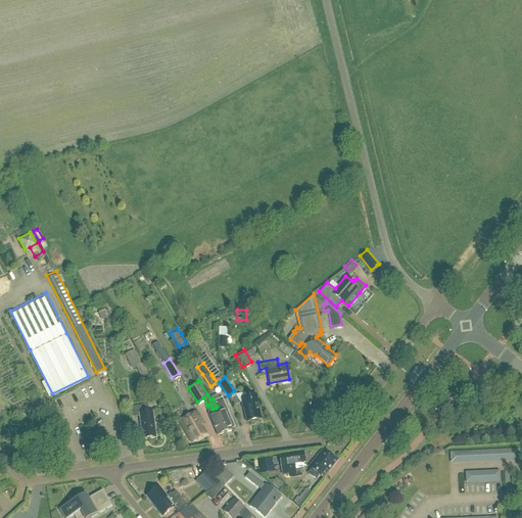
[(261,415),(257,401),(255,392),(240,395),(242,405),(243,405),(245,418),(261,415)]
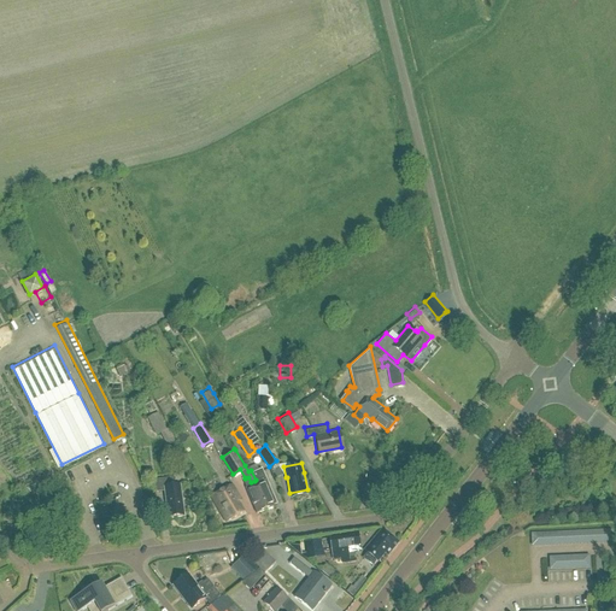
[(254,481),(267,505),(273,501),(276,500),(260,465),(251,470),(256,480),(254,481)]
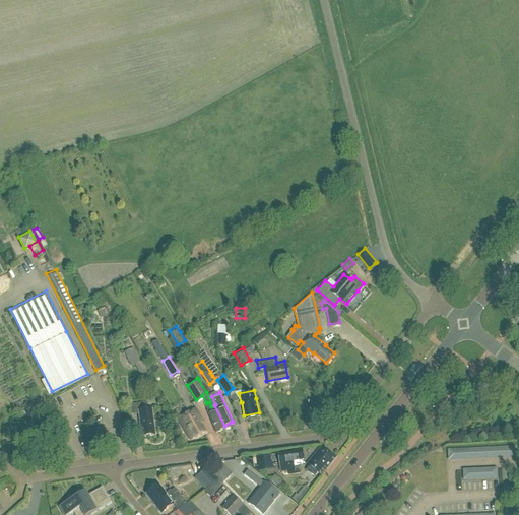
[(141,417),(139,417),(141,434),(154,432),(151,408),(147,408),(146,399),(130,401),(131,411),(140,410),(141,417)]
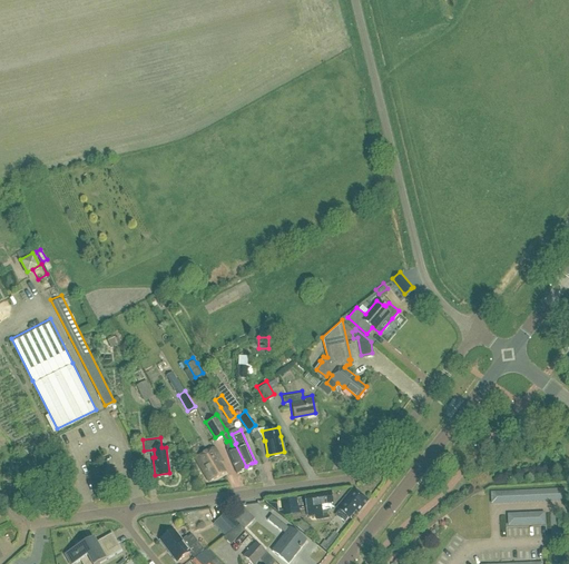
[(207,478),(213,475),(224,470),(218,458),(221,456),(214,444),(194,455),(207,478)]
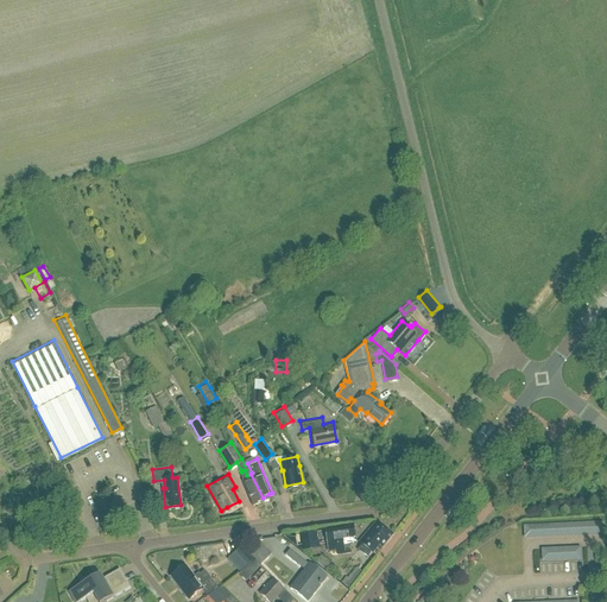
[(241,479),(252,502),(263,498),(251,474),(247,475),(241,477),(241,479)]
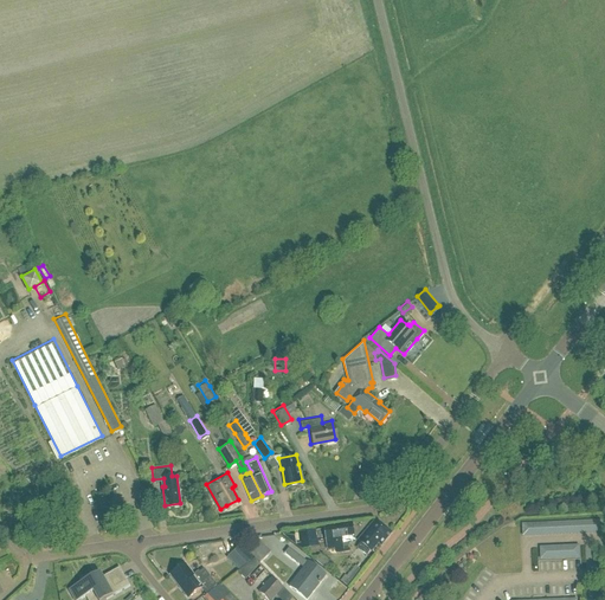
[(380,541),(391,529),(375,516),(358,537),(369,548),(378,539),(380,541)]
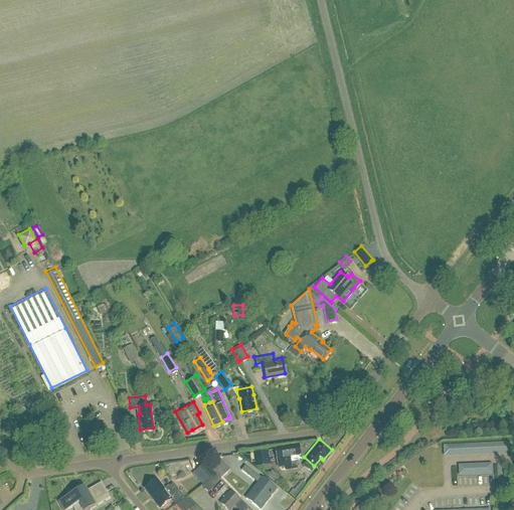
[(279,460),(299,457),(297,444),(277,447),(279,460)]
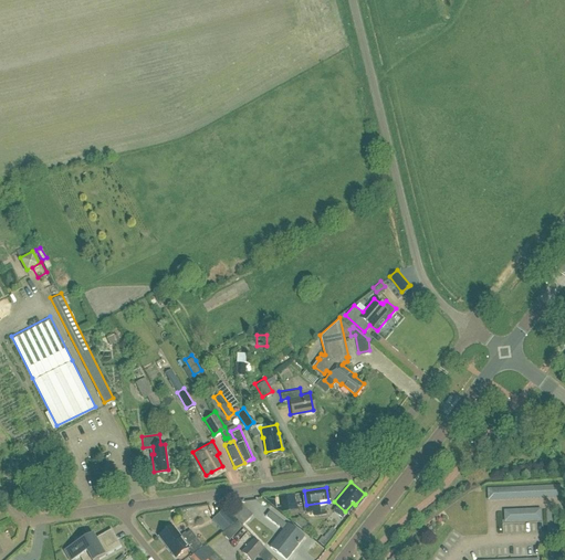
[(225,518),(226,518),(230,522),(236,518),(231,513),(223,505),(217,510),(222,516),(225,518)]
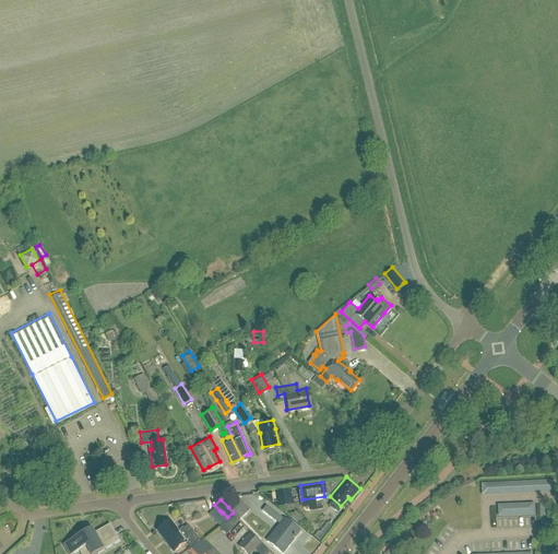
[(533,499),(496,502),(496,513),(533,511),(533,499)]
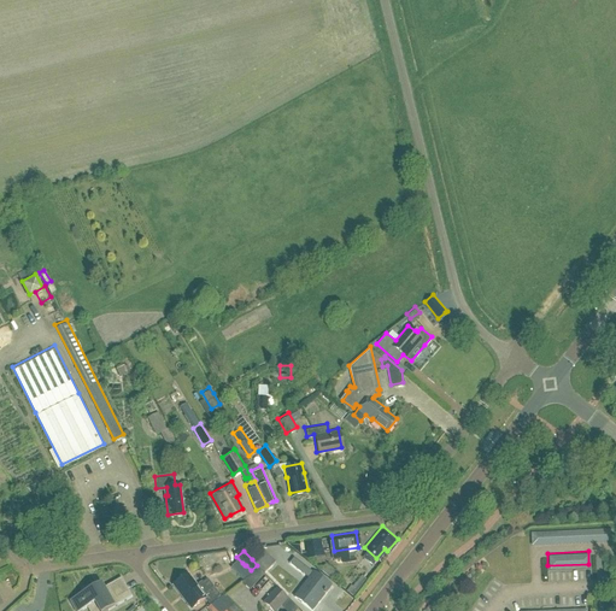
[(311,606),(330,582),(314,569),(293,553),(288,559),(309,575),(294,593),(311,606)]
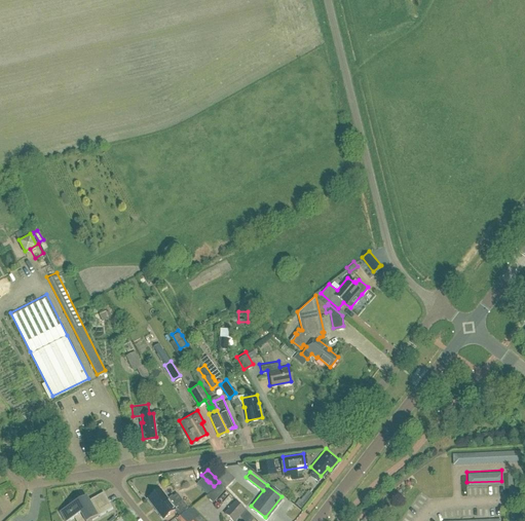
[(269,477),(274,483),(278,480),(274,474),(269,477)]
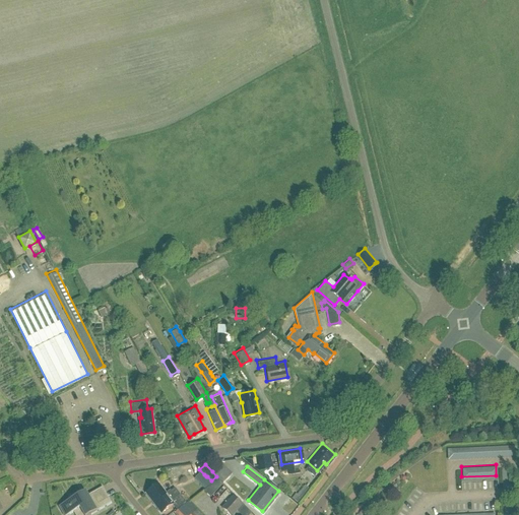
[(204,474),(198,480),(203,486),(209,479),(206,476),(204,474)]
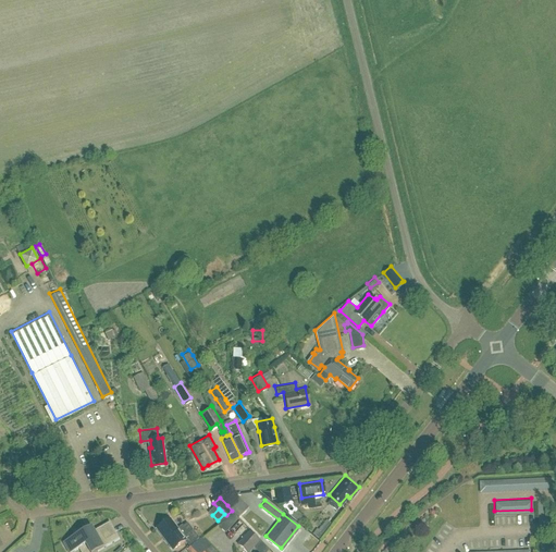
[(224,529),(237,515),(232,511),(226,515),(223,518),(217,523),(224,529)]
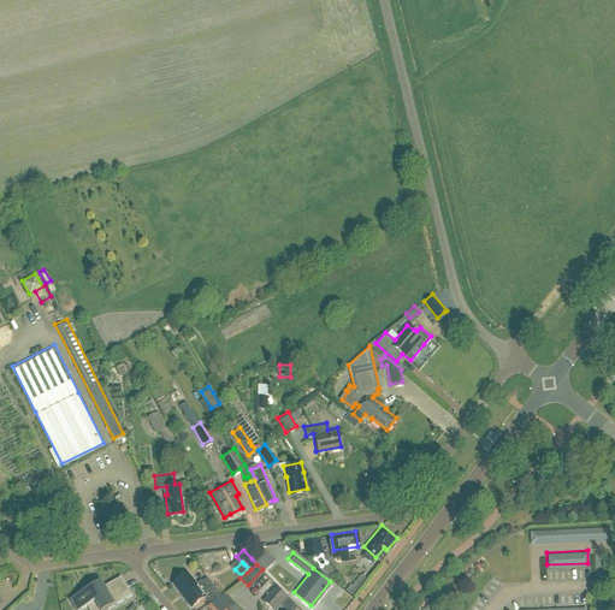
[(355,580),(361,569),(355,566),(348,576),(355,580)]
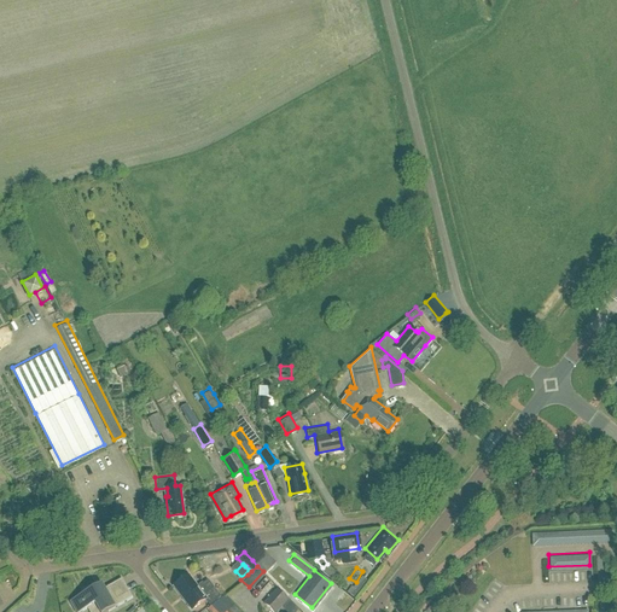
[(220,593),(207,576),(197,583),(187,571),(173,582),(191,606),(204,595),(209,601),(220,593)]
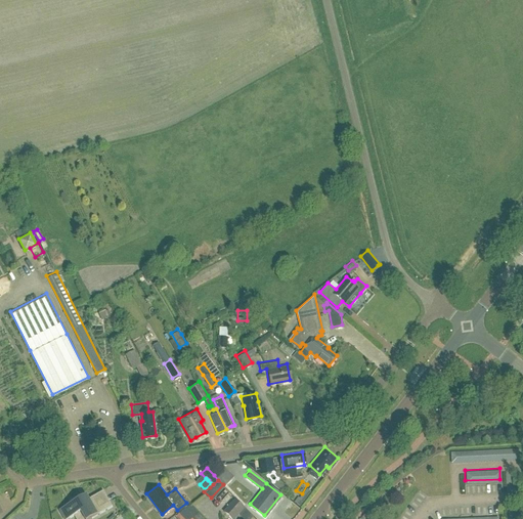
[(109,498),(97,504),(92,493),(85,496),(83,492),(58,507),(64,517),(79,509),(85,518),(112,504),(109,498)]
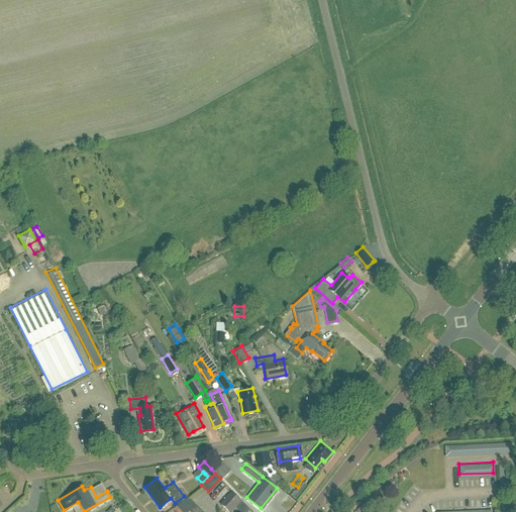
[(229,511),(240,498),(231,489),(219,502),(229,511)]
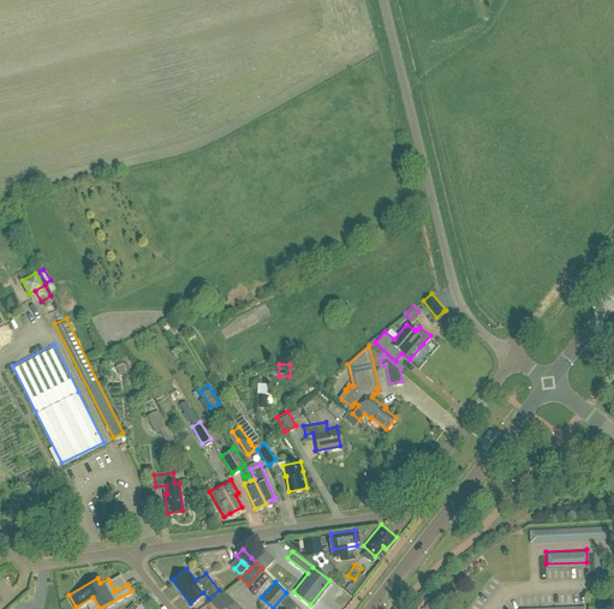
[(242,608),(236,602),(227,593),(222,589),(216,593),(206,602),(208,604),(212,608),(221,608),(222,608),(224,608),(242,608)]
